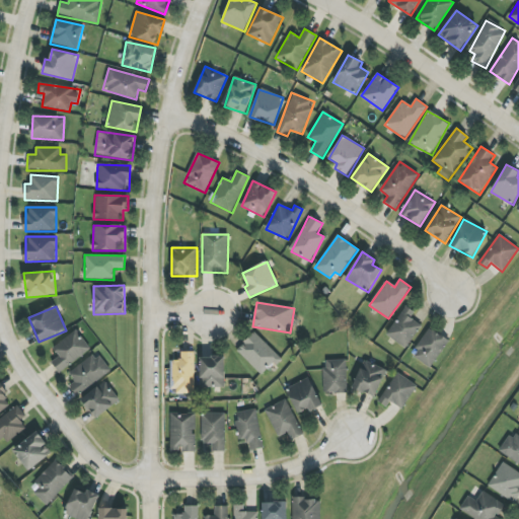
[(415,312),(405,306),(386,335),(405,349),(422,325),(411,318),(415,312)]
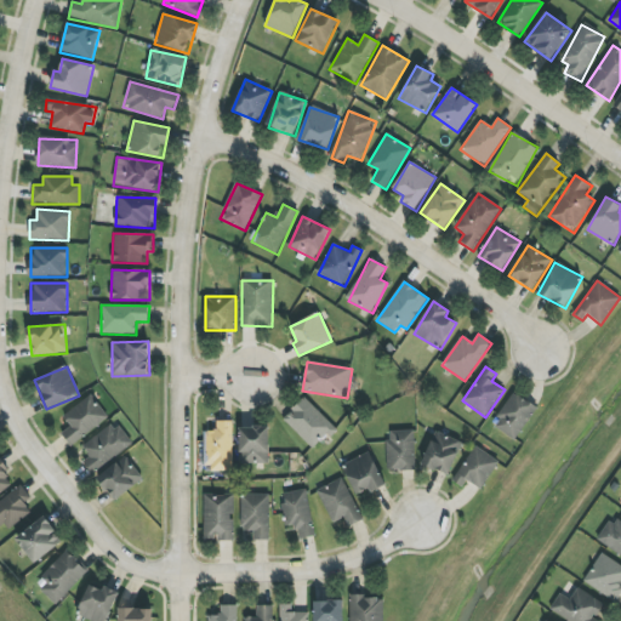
[(518,440),(537,406),(512,393),(493,427),(518,440)]
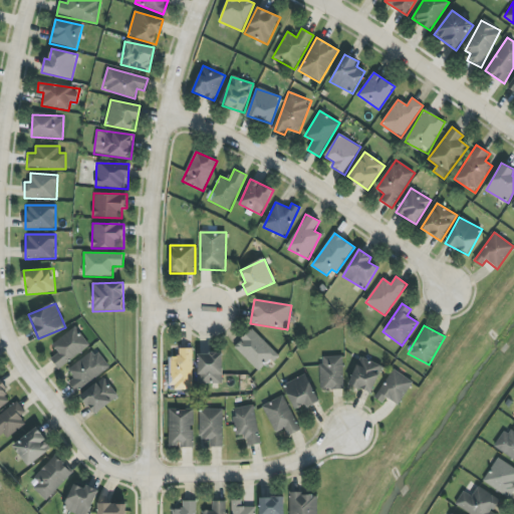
[(88,347),(75,327),(51,344),(58,353),(51,358),(57,368),(88,347)]
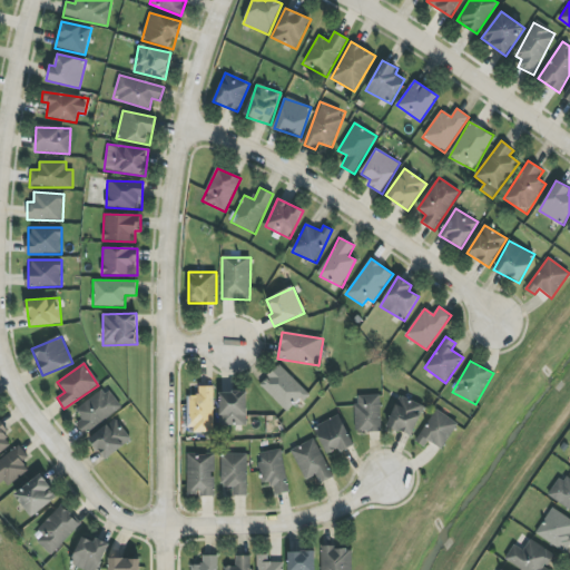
[(307,393),(279,364),(259,384),(287,413),(307,393)]
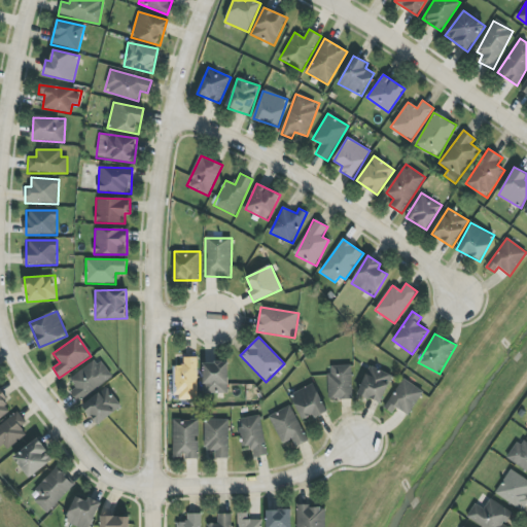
[(174,365),(175,400),(199,400),(198,357),(183,357),(183,365),(174,365)]
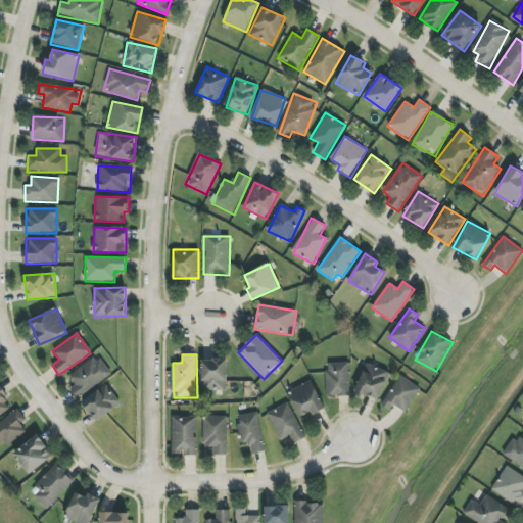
[(100,357),(69,374),(76,385),(70,388),(76,397),(111,376),(100,357)]
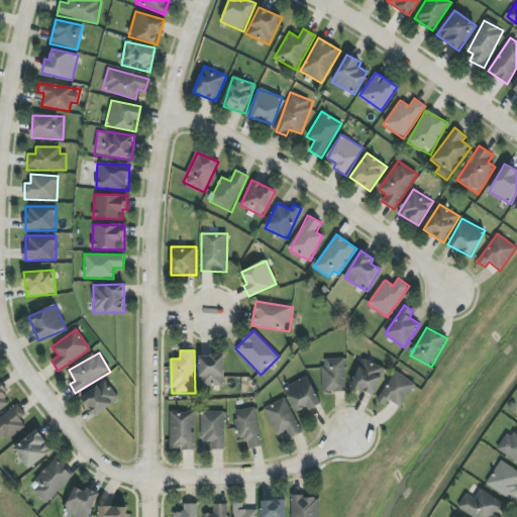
[(199,356),(200,387),(225,386),(225,355),(199,356)]
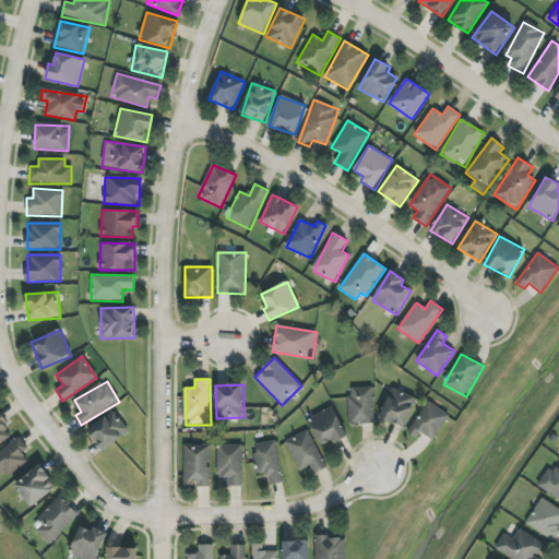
[(376,424),(375,388),(348,388),(349,424),(376,424)]
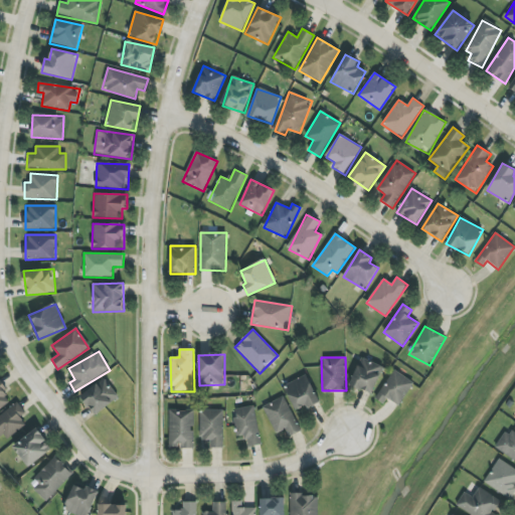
[(373,394),(383,366),(360,358),(350,385),(373,394)]
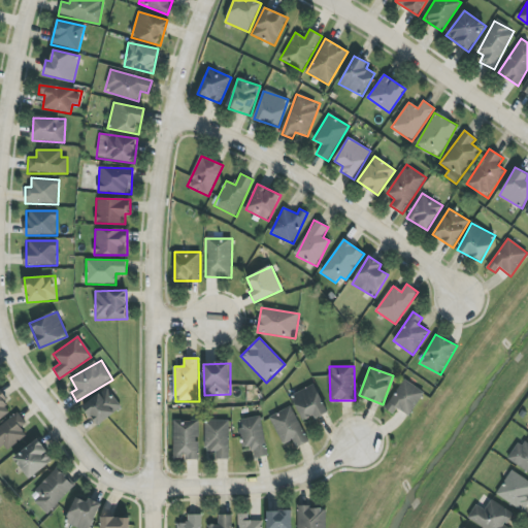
[(397,408),(410,417),(424,392),(402,380),(386,409),(394,415),(397,408)]
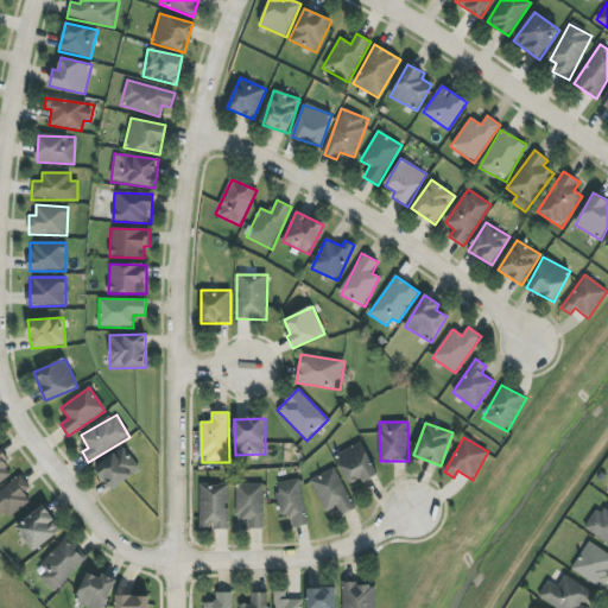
[(378,474),(362,442),(335,455),(350,487),(378,474)]
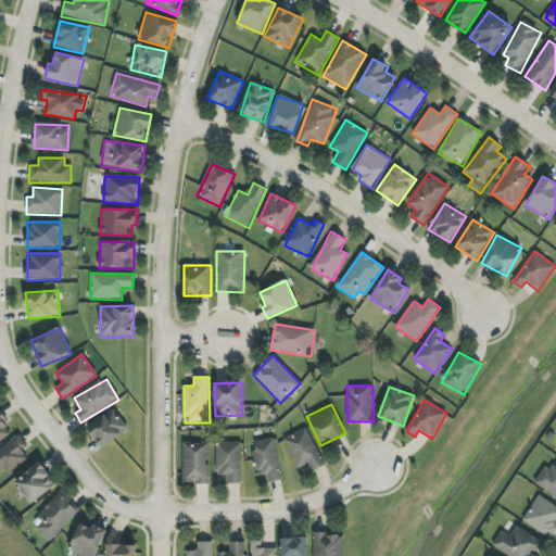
[(126,434),(115,411),(88,424),(99,447),(126,434)]
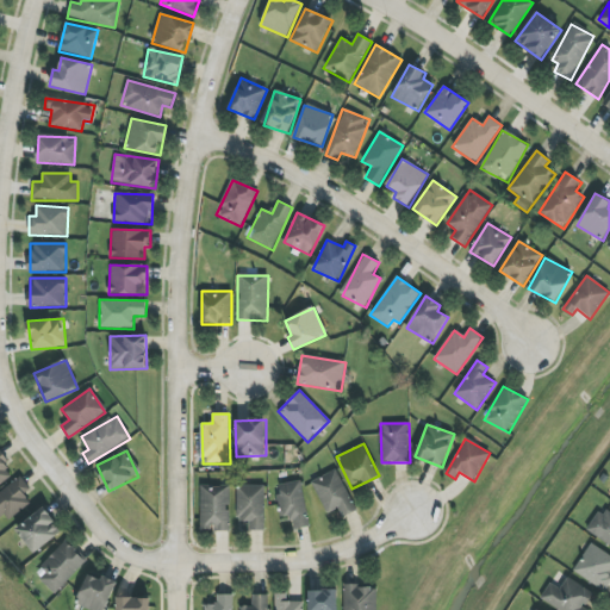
[(312,480),(325,514),(340,509),(342,517),(355,512),(340,470),(312,480)]
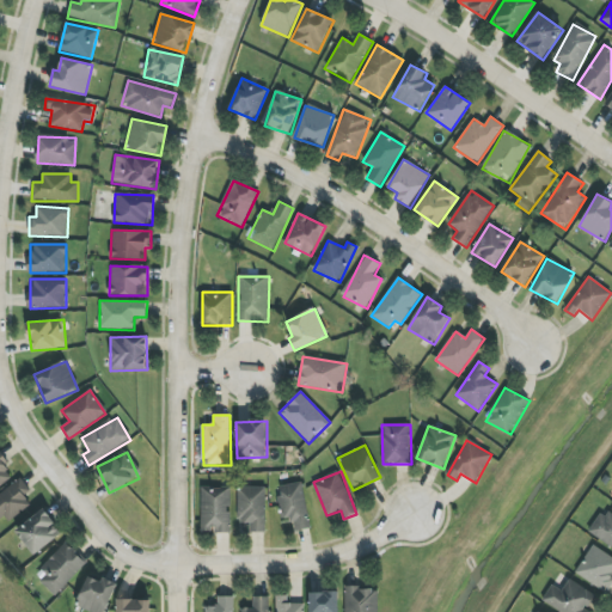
[(8,522),(31,505),(24,496),(31,491),(20,478),(0,494),(0,519),(4,518),(8,522)]
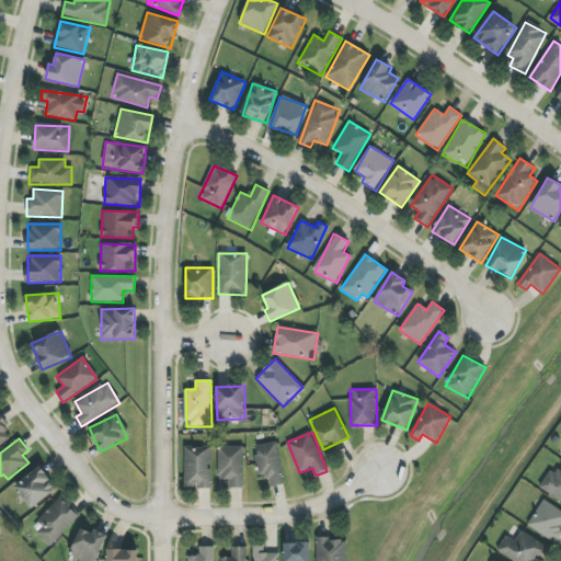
[(268,487),(284,485),(279,443),(254,446),(258,476),(267,474),(268,487)]
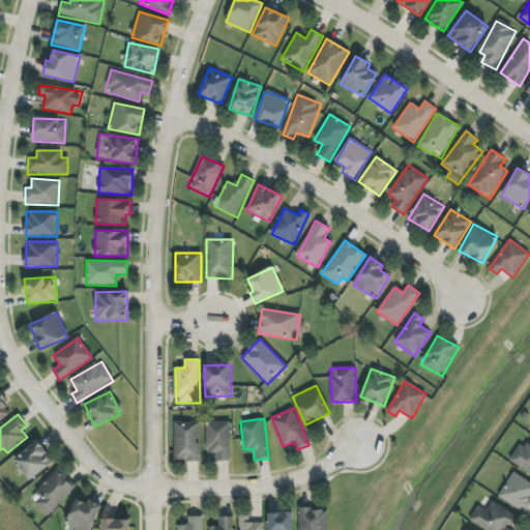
[(216,452),(216,462),(231,461),(230,421),(205,422),(206,452),(216,452)]
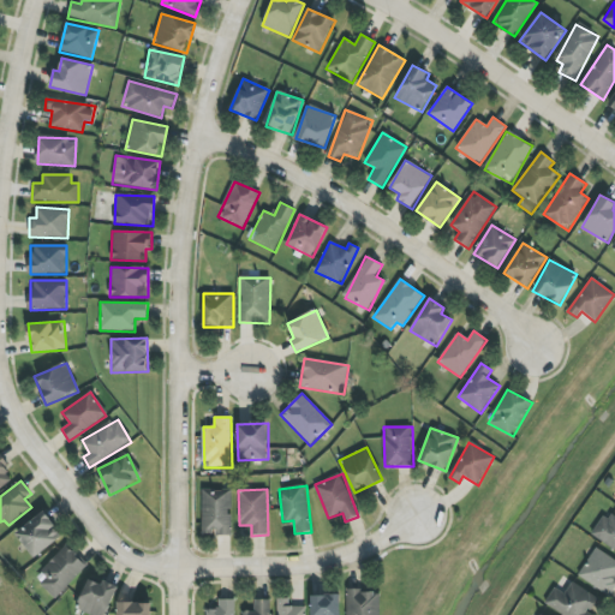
[(203,536),(232,535),(232,490),(202,490),(203,536)]
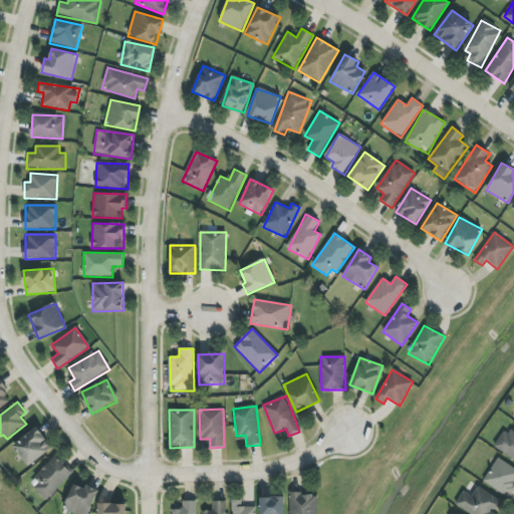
[(12,447),(28,467),(52,448),(36,428),(12,447)]
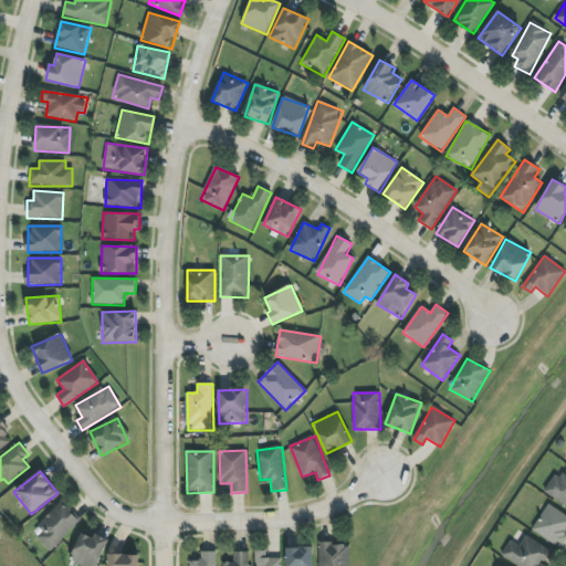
[(565,477),(555,472),(544,496),(565,506),(565,477)]
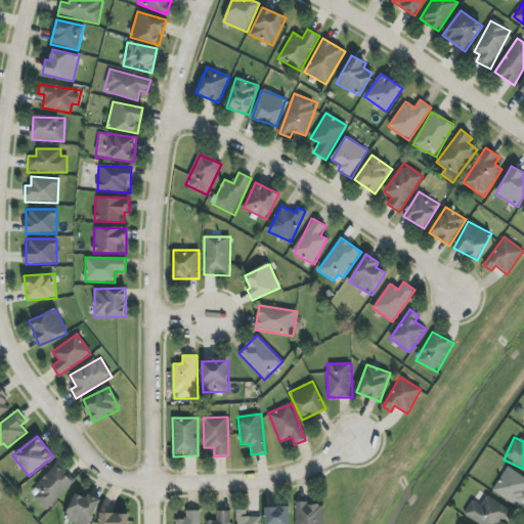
[(48,511),(75,482),(57,466),(31,494),(48,511)]
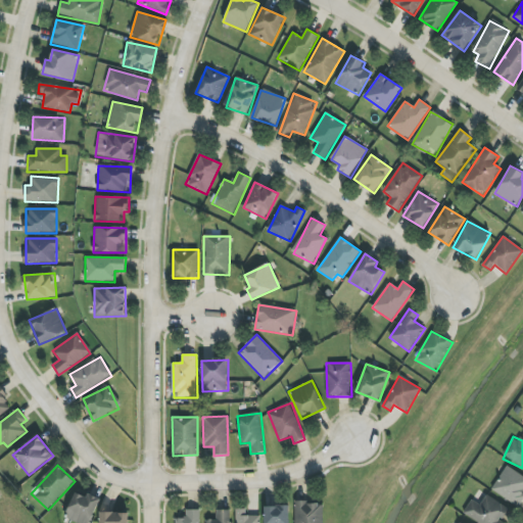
[(522,496),(522,476),(507,466),(491,490),(517,507),(522,496)]
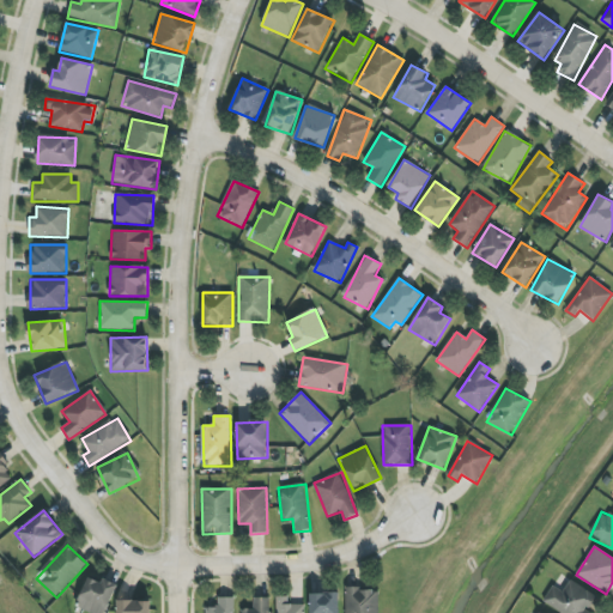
[(103,578),(101,583),(87,577),(76,607),(89,612),(104,612),(117,584),(103,578)]
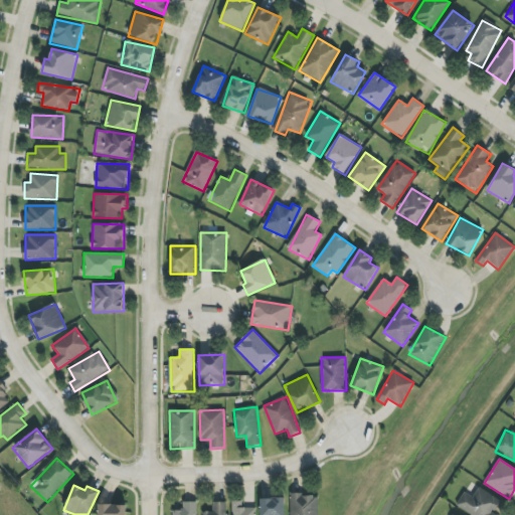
[(495,514),(493,514),(501,500),(479,488),(473,497),(464,493),(456,506),(471,514),(495,514)]
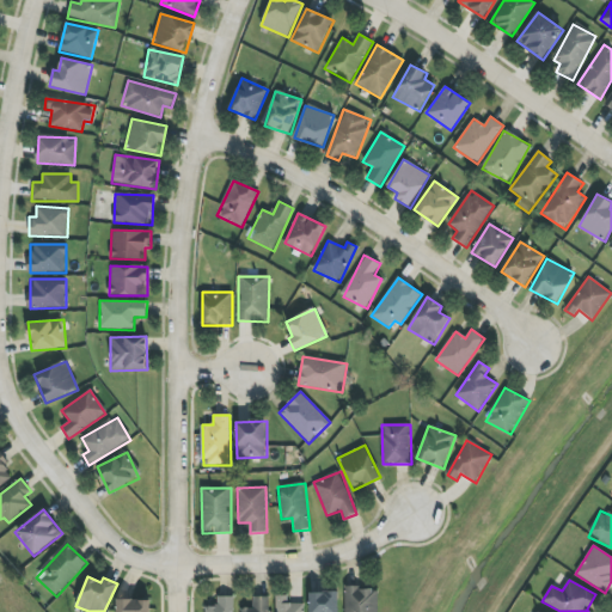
[(378,611),(379,589),(346,588),(344,611),(378,611)]
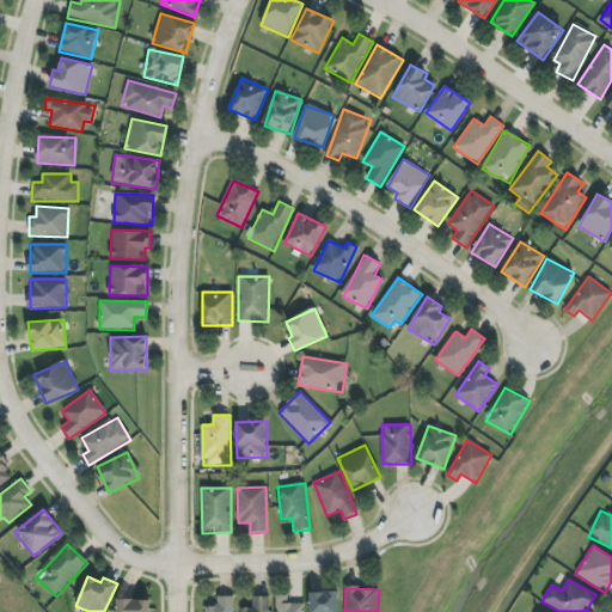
[(308,593),(308,611),(337,611),(338,592),(308,593)]
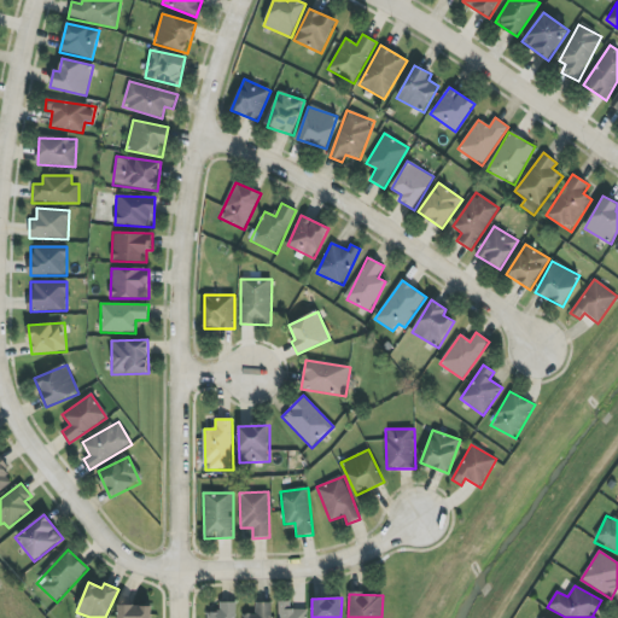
[(278,617),(307,617),(308,610),(290,610),(290,602),(279,601),(278,617)]
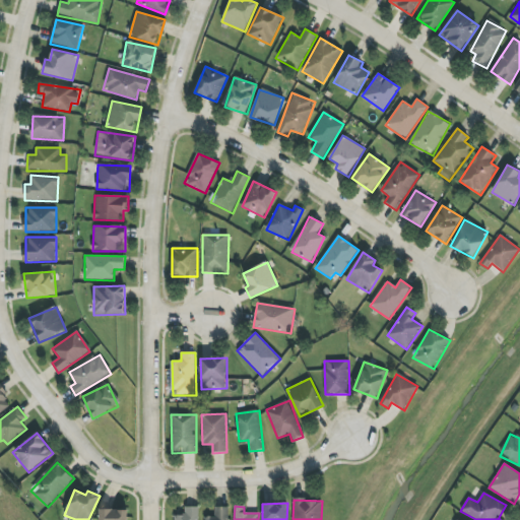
[(174,516),(174,519),(198,519),(199,507),(184,507),(184,515),(174,516)]
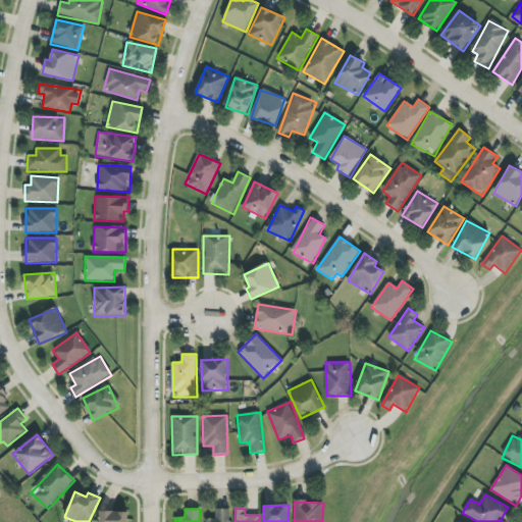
[(205,521),(229,521),(230,510),(216,509),(216,519),(206,519),(205,521)]
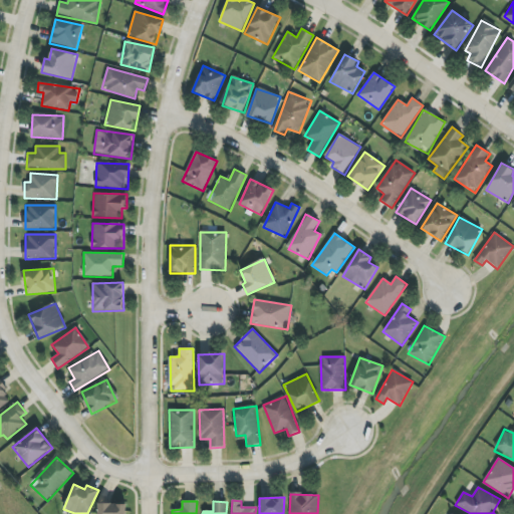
[(97,513),(126,513),(126,504),(98,504),(97,513)]
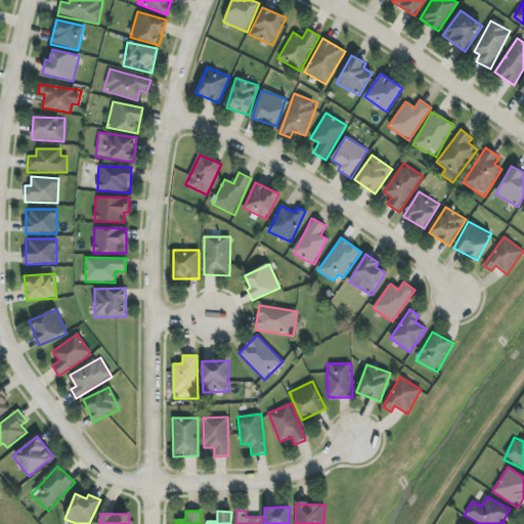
All buildings are outlined.
